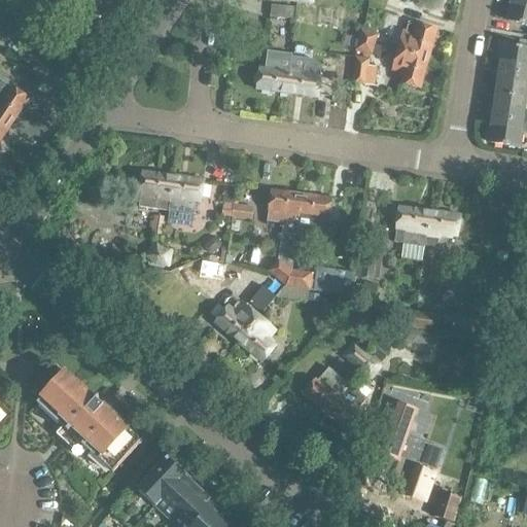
[(526,26),(526,0),(514,0),(508,21),(526,26)]
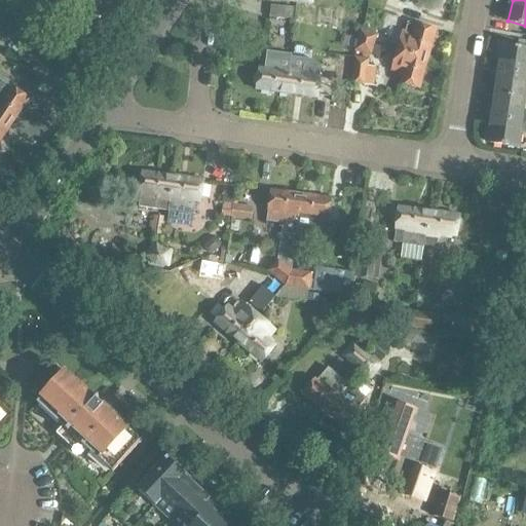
[(403,30),(397,50),(427,60),(436,30),(408,23),(406,31),(403,30)]
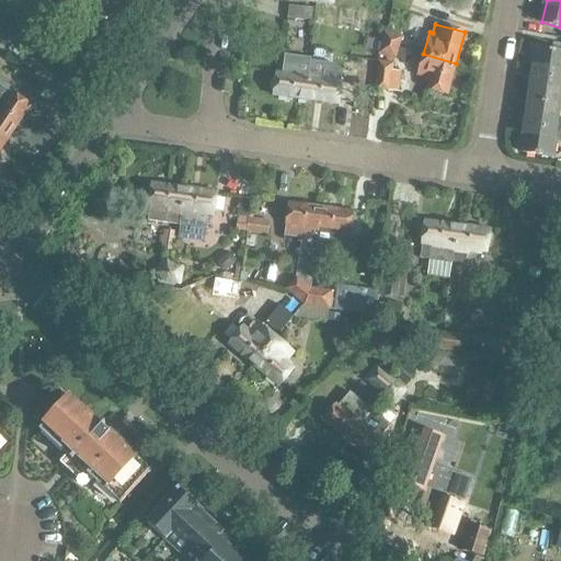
[(378,57),(396,61),(403,36),(385,31),(378,57)]
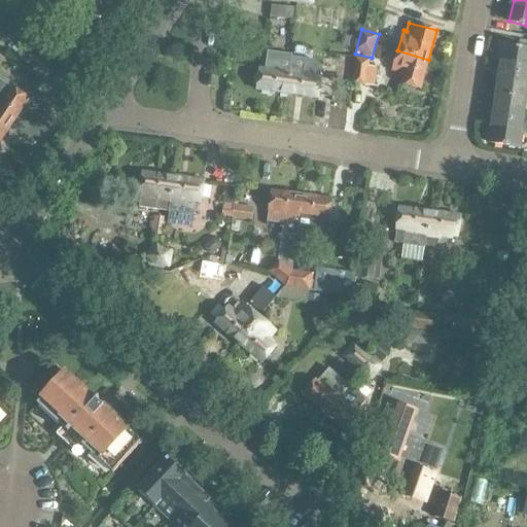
[(505,45),(502,70),(526,73),(526,48),(519,47),(505,45)]
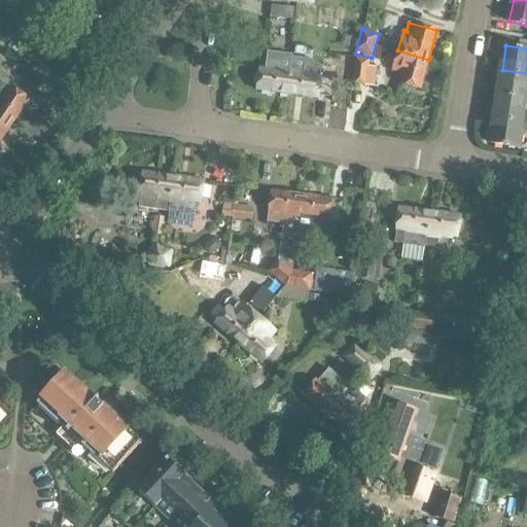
[(391,72),(400,75),(400,77),(402,77),(400,84),(420,90),(428,60),(397,50),(391,72)]
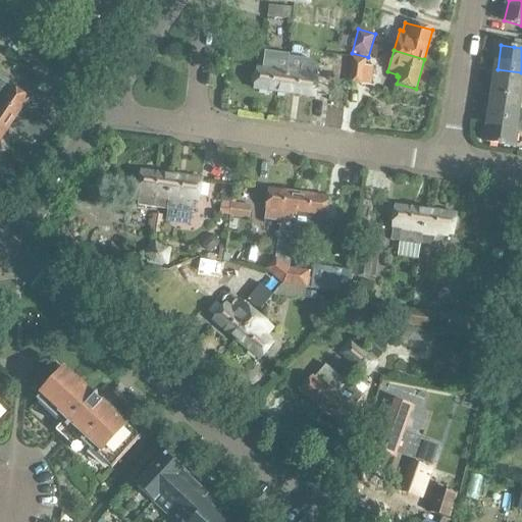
[(258,68),(256,88),(285,92),(290,57),(291,55),(265,51),(263,69),(258,68)]
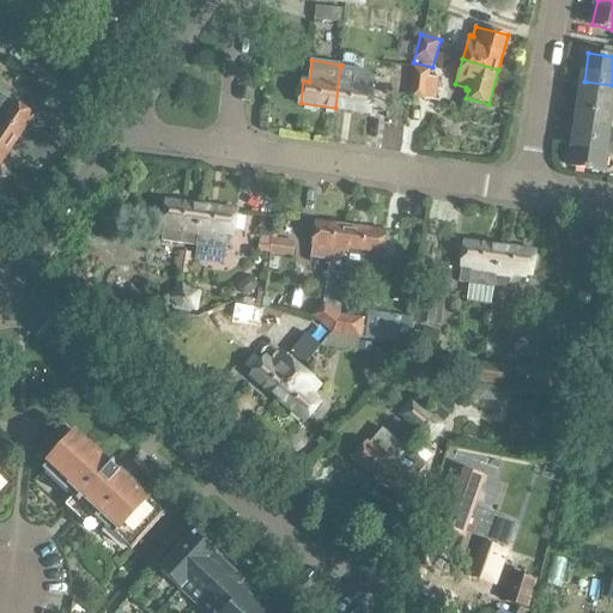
[(366,71),(340,67),(335,108),(371,113),(375,80),(365,78),(366,71)]
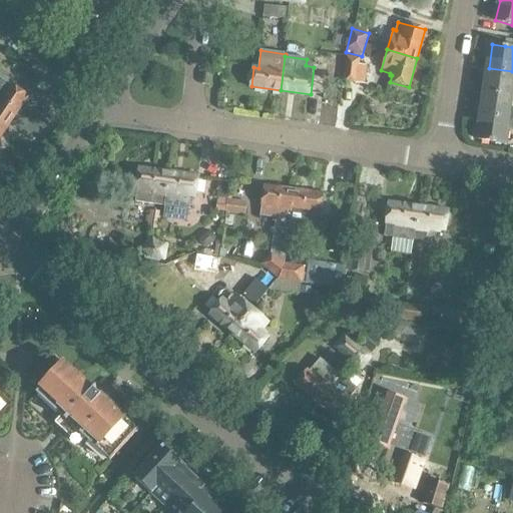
[(361,57),(347,56),(345,82),(358,84),(358,83),(365,84),(367,66),(360,65),(361,57)]
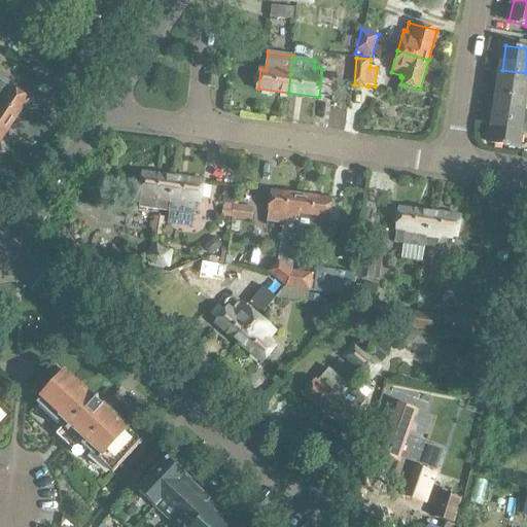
[(526,73),(502,70),(499,94),(526,98),(526,95),(526,73)]
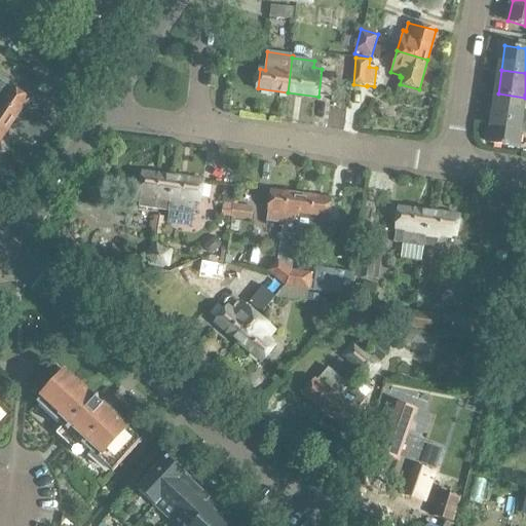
[(0,83),(0,115),(11,123),(29,99),(11,86),(9,89),(0,83)]
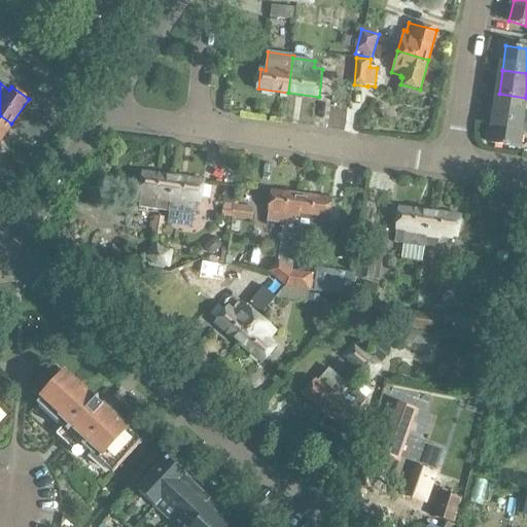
[(499,94),(495,118),(523,123),(526,123),(526,111),(525,111),(526,99),(526,98),(499,94)]
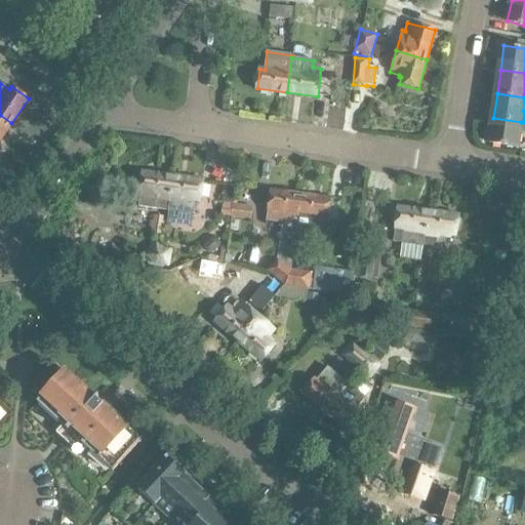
[(0,139),(11,123),(0,115),(0,139)]
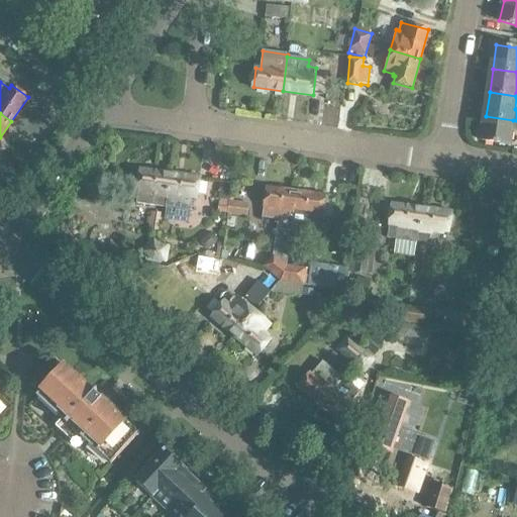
[(486,116),(483,140),(510,144),(512,130),(516,130),(516,120),(513,120),(486,116)]
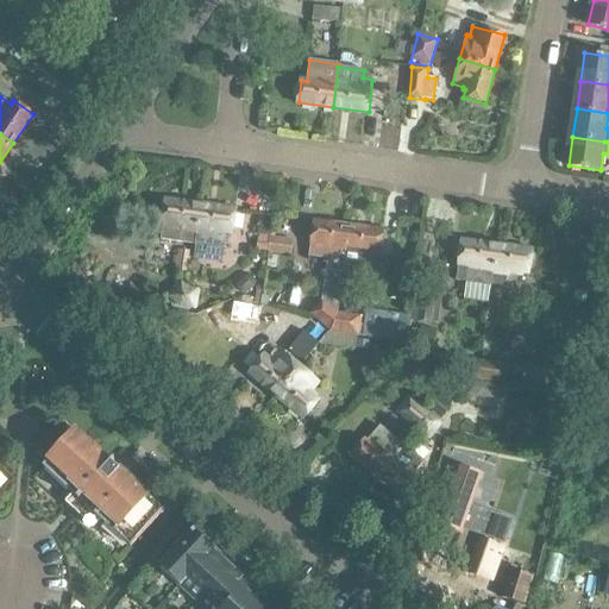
[(161,239),(195,244),(201,205),(165,200),(163,223),(161,239)]
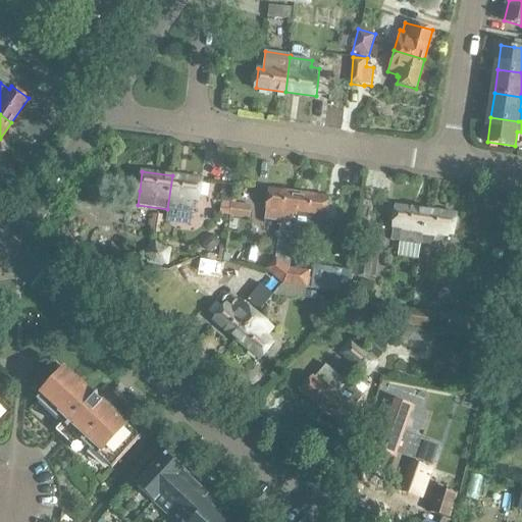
[(172,175),(167,209),(192,213),(194,201),(193,201),(193,198),(200,199),(202,179),(172,175)]
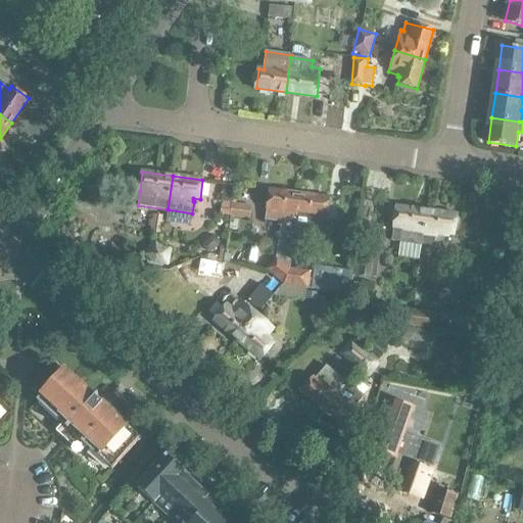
[(233,203),(235,186),(223,184),(221,202),(233,203)]
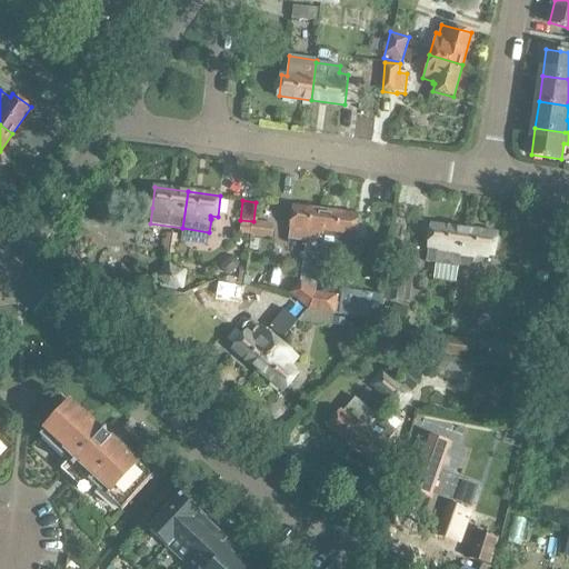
[(289,293),(293,298),(308,310),(309,311),(335,315),(337,296),(329,295),(332,270),(317,269),(319,255),(321,255),(322,249),(327,211),(295,207),(290,239),(306,241),(301,280),(289,293)]
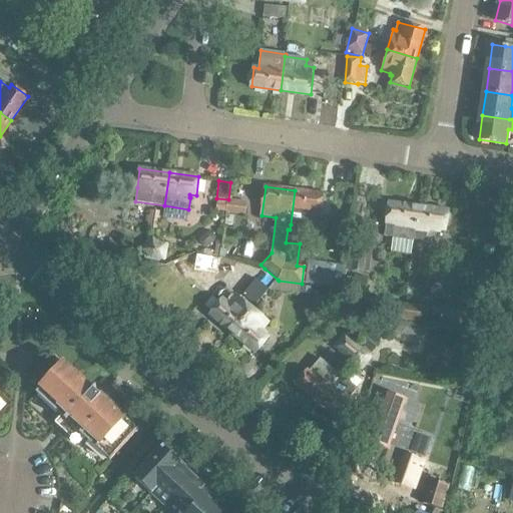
[(295,190),(291,224),(315,227),(317,212),(322,213),(325,194),(295,190)]
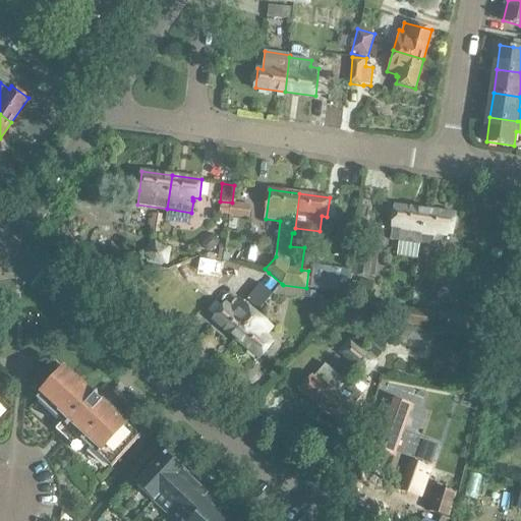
[(229,217),(249,219),(251,206),(231,203),(231,205),(229,216),(229,217)]
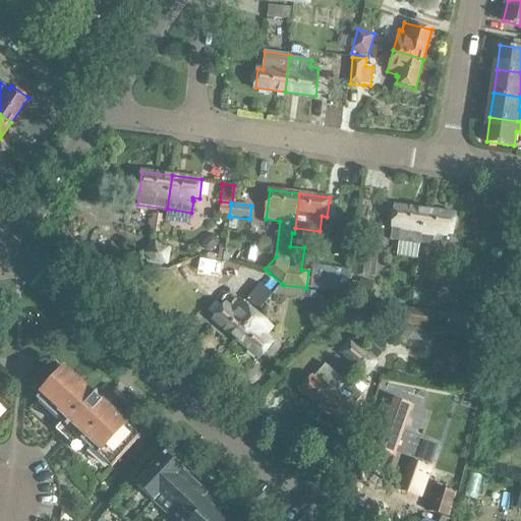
[(219,215),(229,216),(231,205),(221,204),(219,215)]
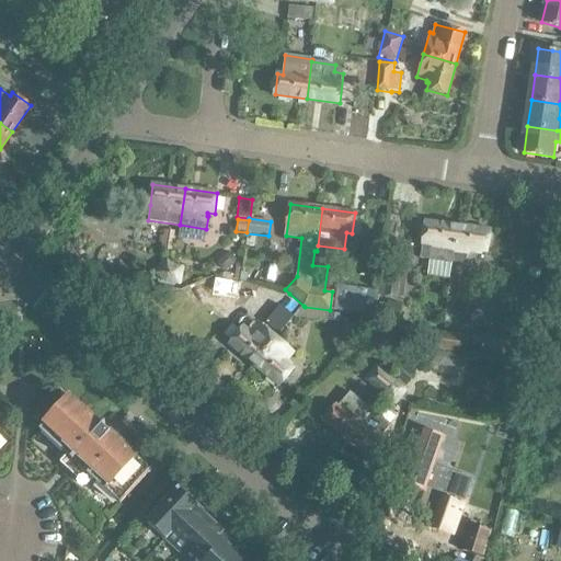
[(459,227),(426,222),(422,259),(454,263),(459,227)]
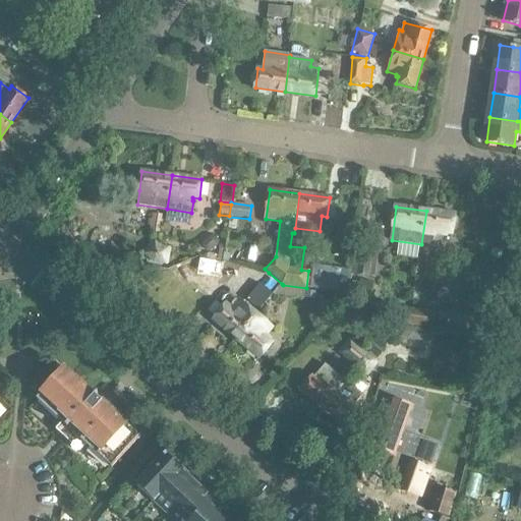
[(457,215),(426,211),(421,244),(438,246),(438,241),(443,242),(444,235),(448,236),(449,233),(454,234),(457,215)]
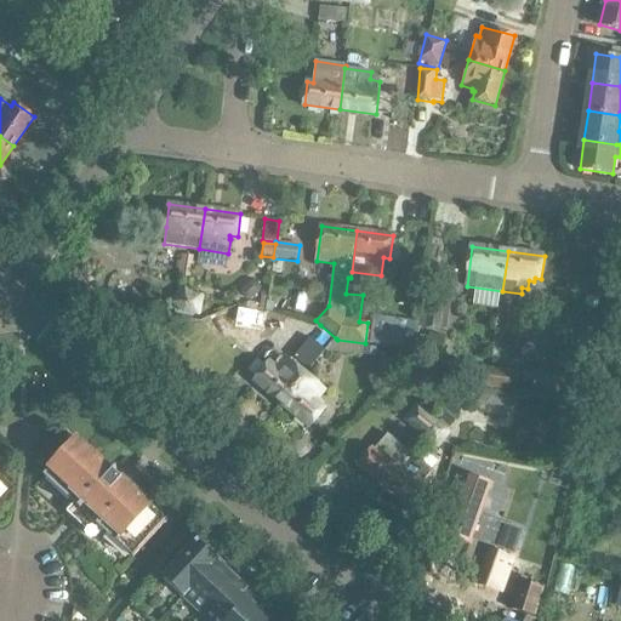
[(195,257),(182,255),(180,275),(193,278),(195,257)]
